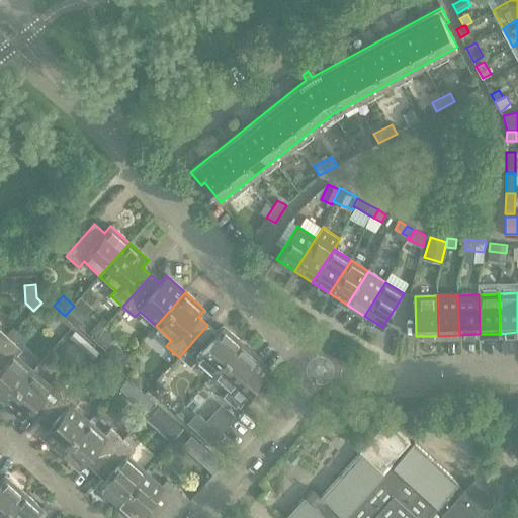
[(41,303),(34,311),(46,321),(54,312),(42,301),(41,303)]
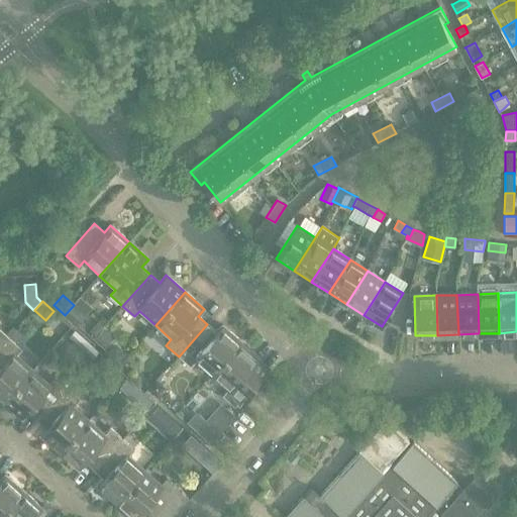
[(74,305),(65,315),(77,325),(87,315),(75,304),(74,305)]
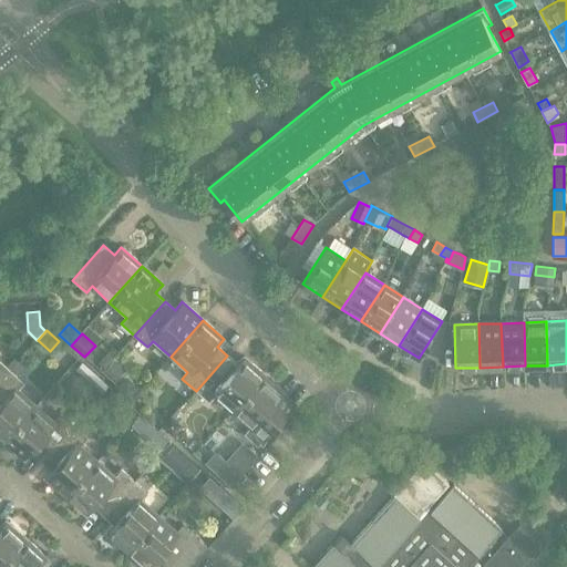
[(107,352),(100,361),(105,367),(113,357),(107,352)]
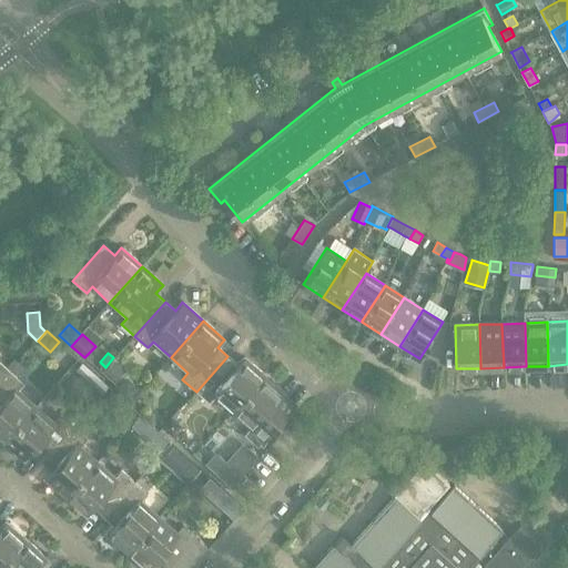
[(227,356),(196,392),(210,404),(214,397),(232,414),(265,376),(244,357),(237,365),(227,356)]
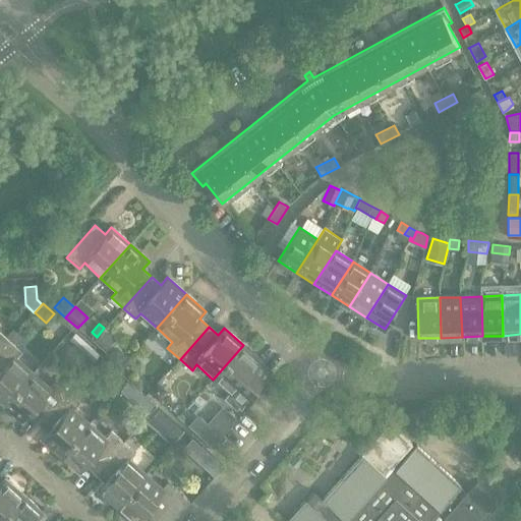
[(105,330),(96,340),(107,350),(116,340),(105,330)]
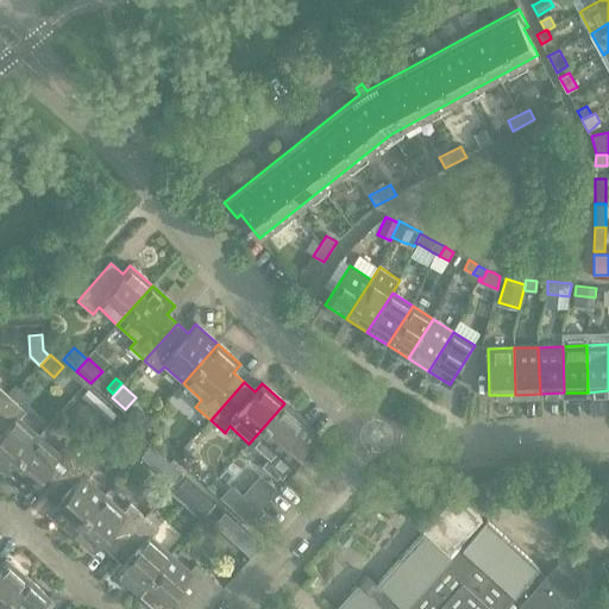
[(0,412),(12,399),(0,387),(0,412)]
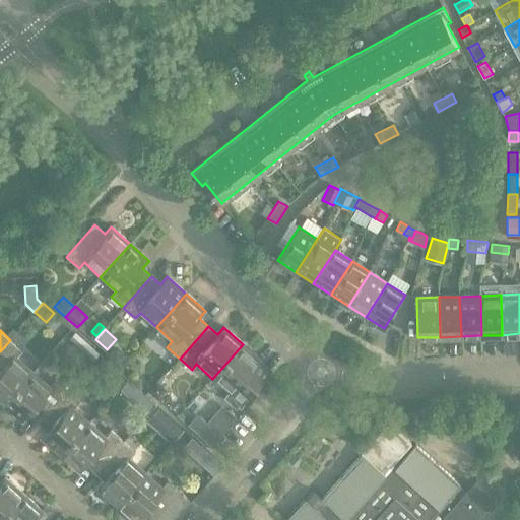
[(76,331),(69,337),(93,360),(100,352),(76,331)]
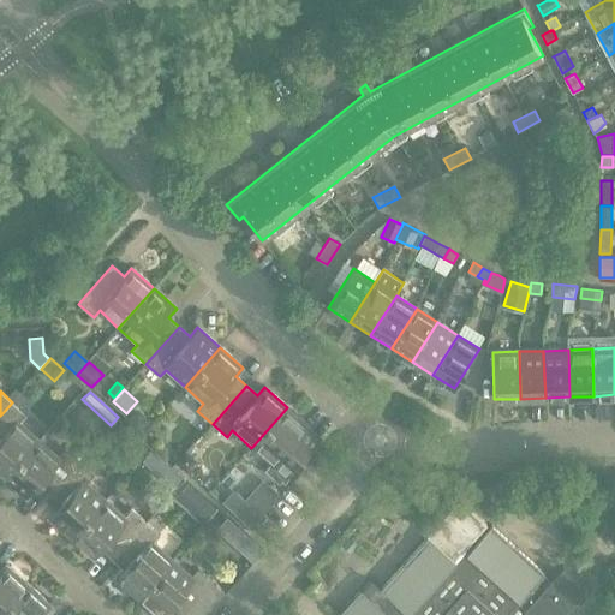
[(0,473),(5,478),(10,472),(40,439),(21,422),(27,415),(12,402),(0,416),(0,473)]
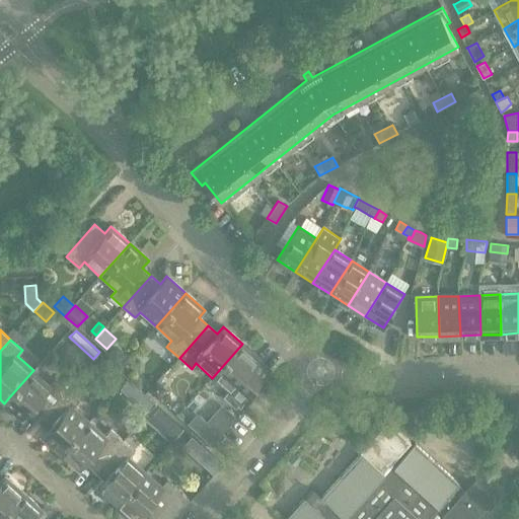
[(242,344),(212,378),(228,392),(223,397),(236,409),(271,370),(242,344)]
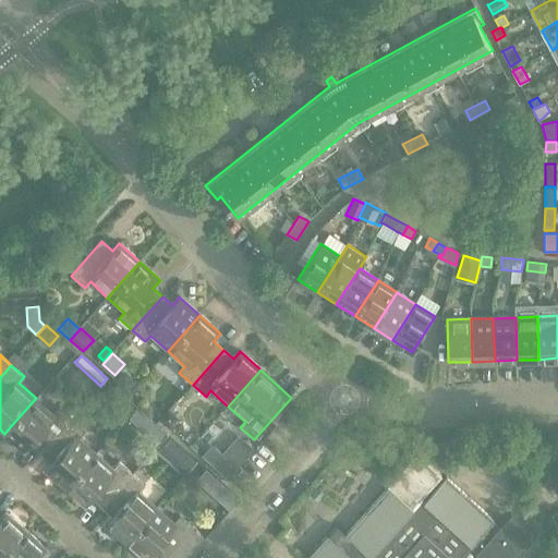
[(120,375),(111,385),(124,396),(133,386),(120,375)]
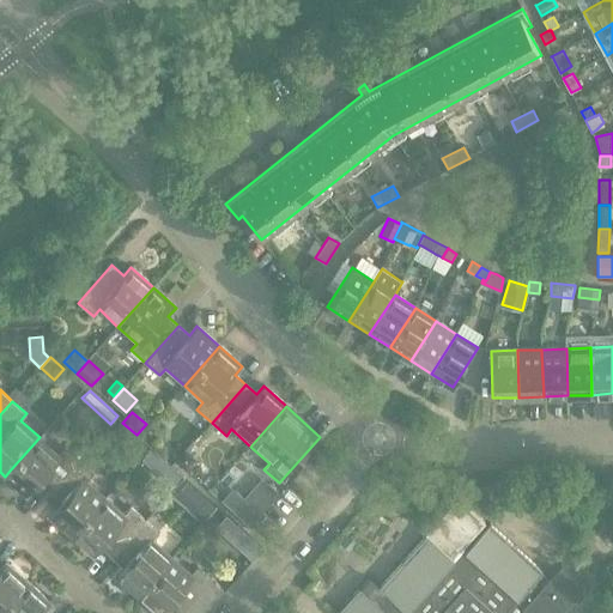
[(10,471),(5,477),(26,497),(35,487),(47,497),(79,461),(65,448),(59,454),(40,437),(10,471)]
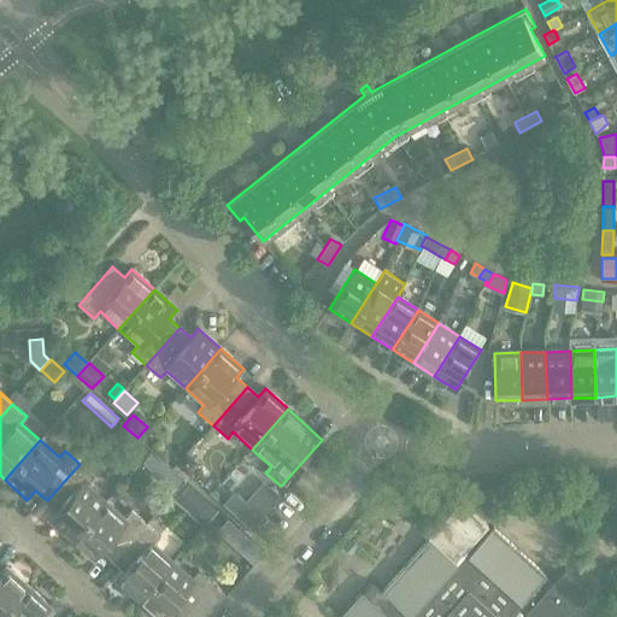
[(152,452),(144,462),(152,469),(160,460),(152,452)]
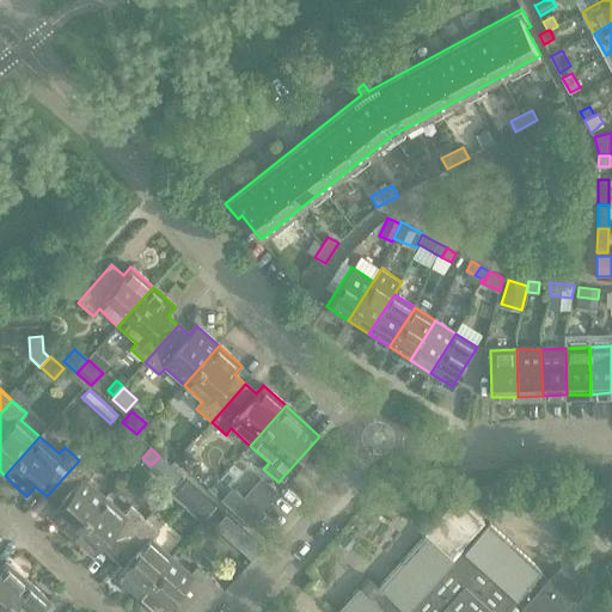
[(184,448),(175,459),(187,470),(188,467),(196,459),(184,448)]
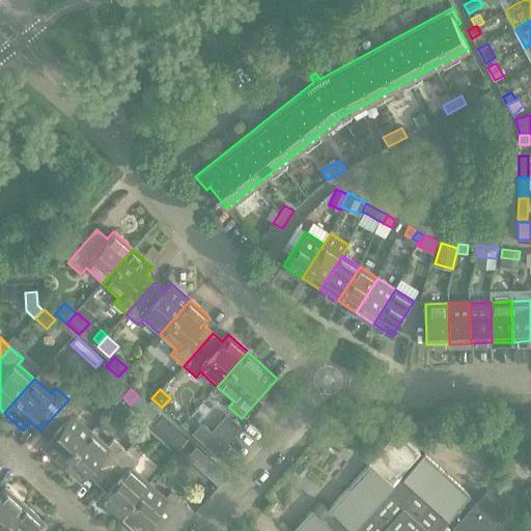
[(43,447),(61,465),(92,430),(76,416),(81,411),(68,399),(40,430),(50,439),(43,447)]
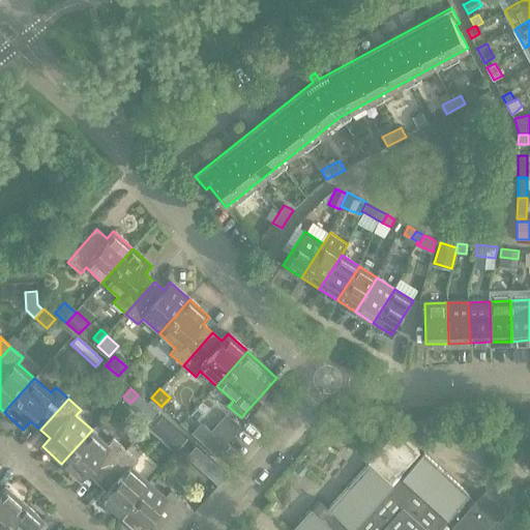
[(147,404),(140,412),(149,420),(156,412),(147,404)]
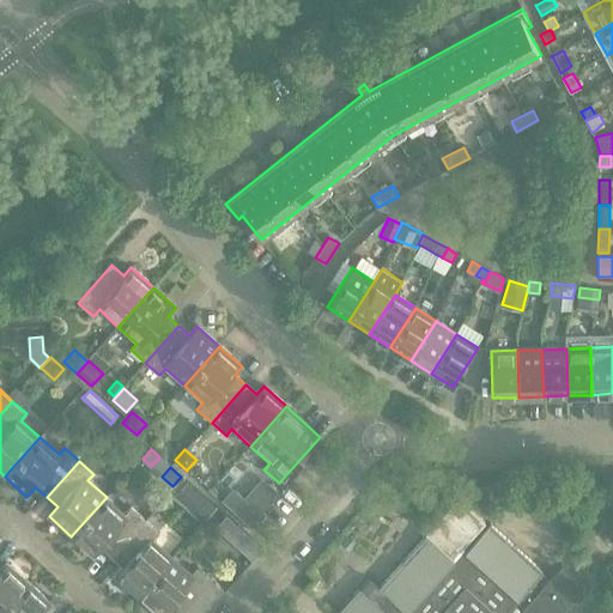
[(248,525),(278,491),(262,477),(244,498),(234,487),(222,501),(248,525)]
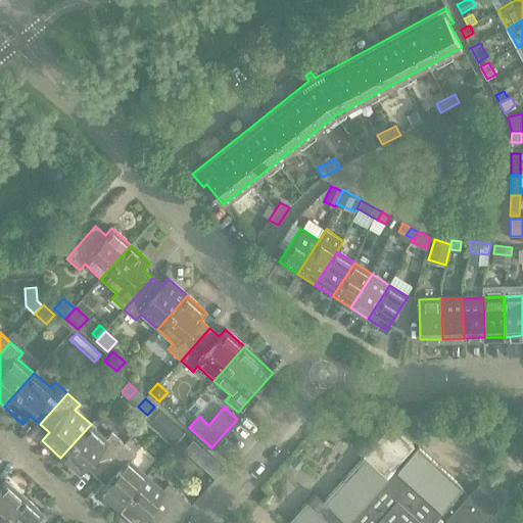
[(174,422),(161,435),(173,445),(185,432),(174,422)]
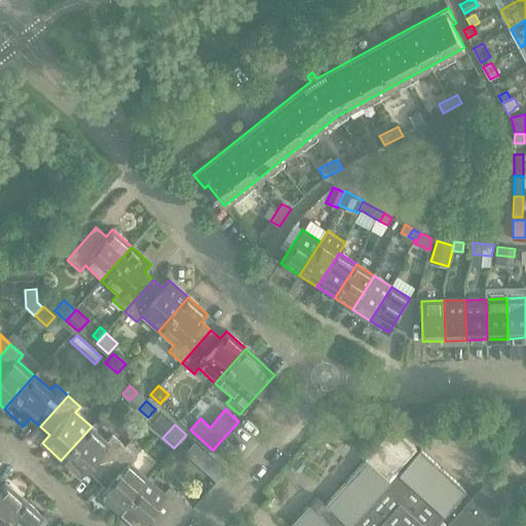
[(485,525),(504,504),(481,484),(471,496),(464,490),(465,490),(420,449),(418,452),(416,450),(417,448),(392,425),(364,457),(366,459),(326,504),(316,497),(309,505),(308,504),(289,525),(485,525)]
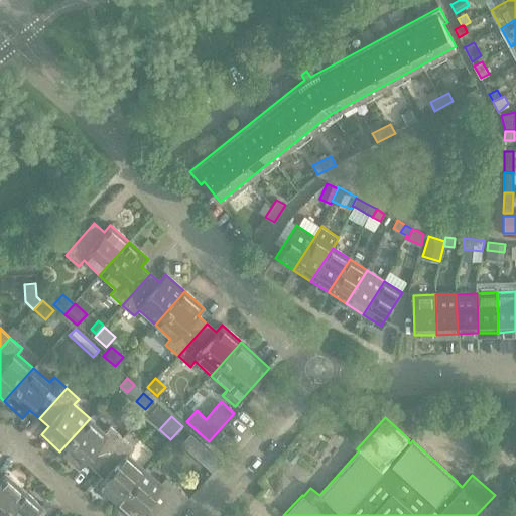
[(90,418),(59,452),(79,469),(85,462),(94,470),(123,437),(111,427),(106,432),(90,418)]
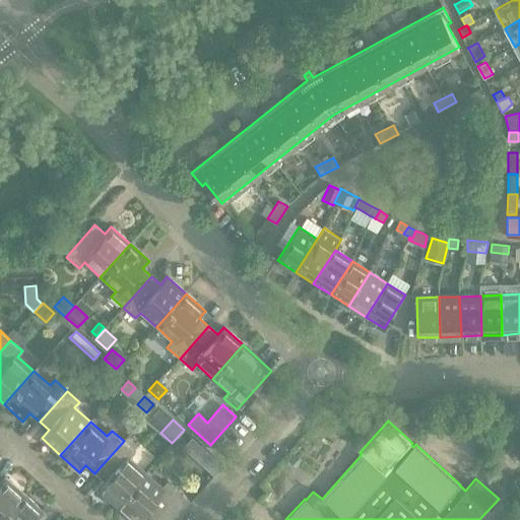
[(98,489),(116,506),(146,472),(131,458),(136,452),(124,441),(94,473),(104,481),(98,489)]
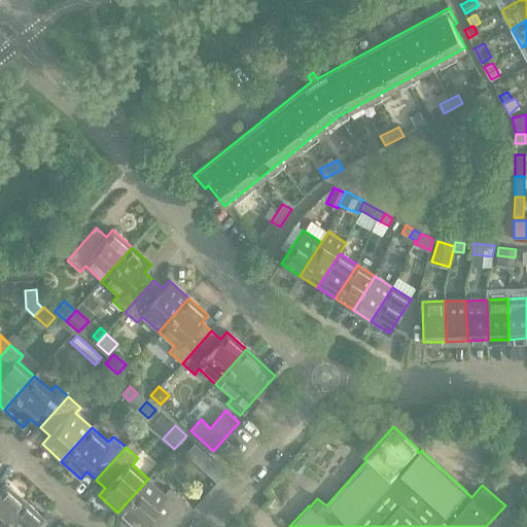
[(214,461),(210,466),(210,475),(217,481),(225,470),(214,461)]
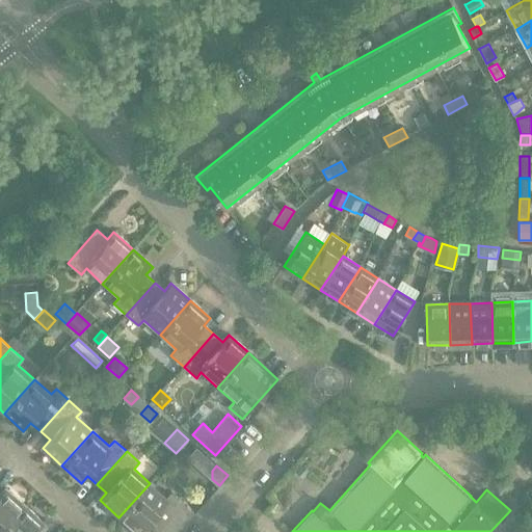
[(150,483),(118,517),(135,531),(142,525),(150,531),(175,531),(193,512),(171,491),(166,498),(150,483)]
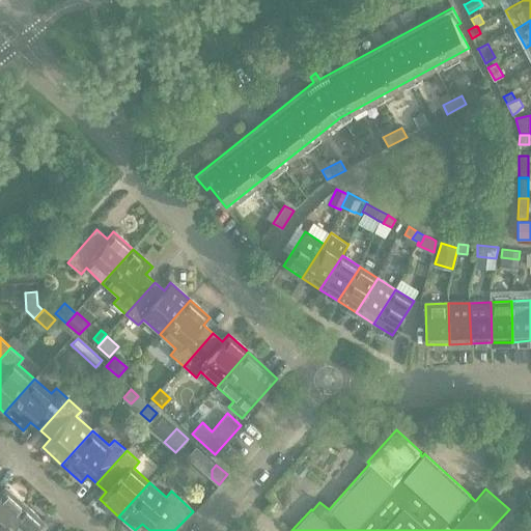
[(0,494),(0,530),(1,530),(25,505),(5,488),(0,494)]
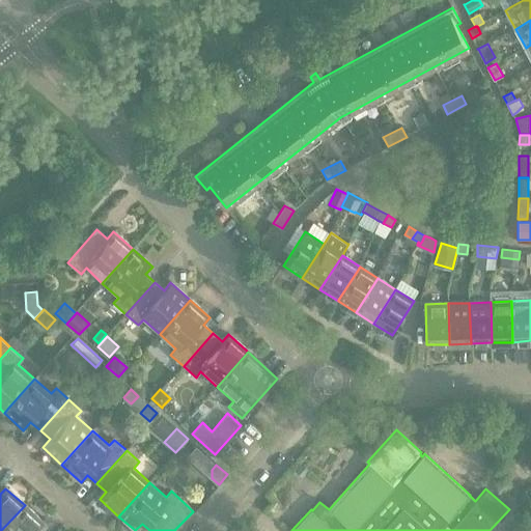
[(25,505),(1,530),(38,530),(45,523),(25,505)]
